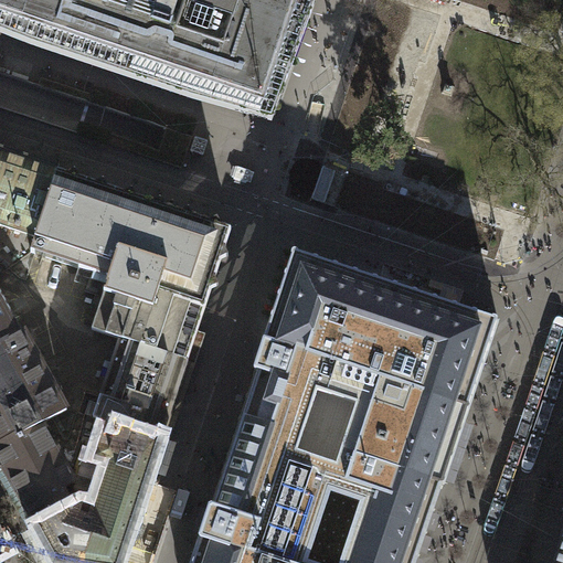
[(296,48),(312,0),(0,0),(0,32),(30,44),(191,97),(269,119),(296,48)]
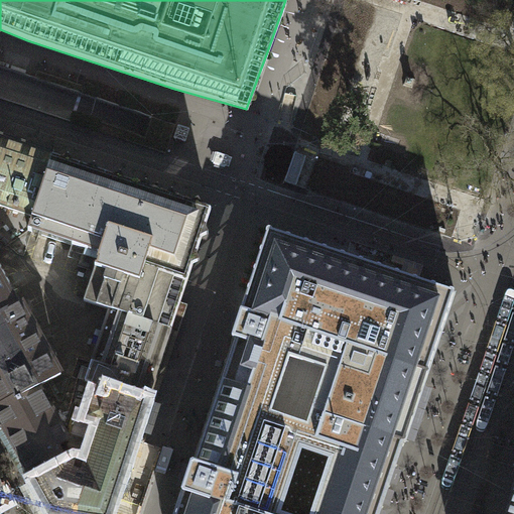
[(187,127),(176,123),(172,137),(183,140),(187,127)]
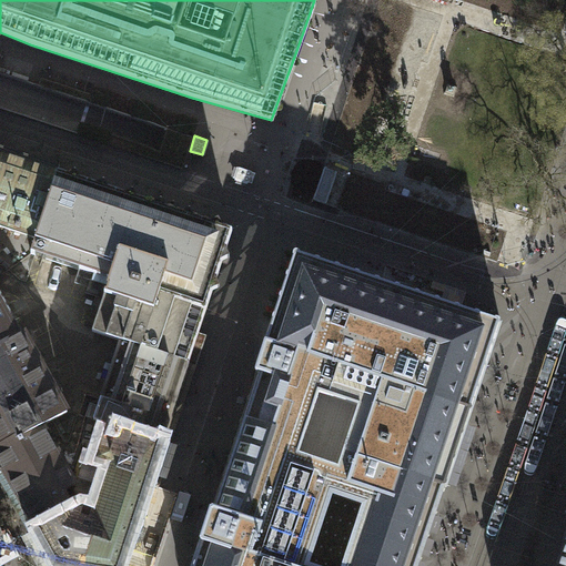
[(56,172),(0,154),(0,225),(34,236),(56,172)]
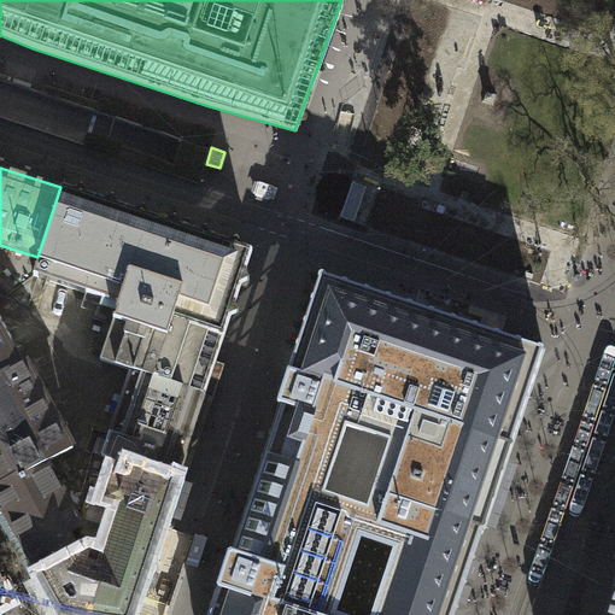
[(273,185),(257,180),(253,192),(268,198),(273,185)]
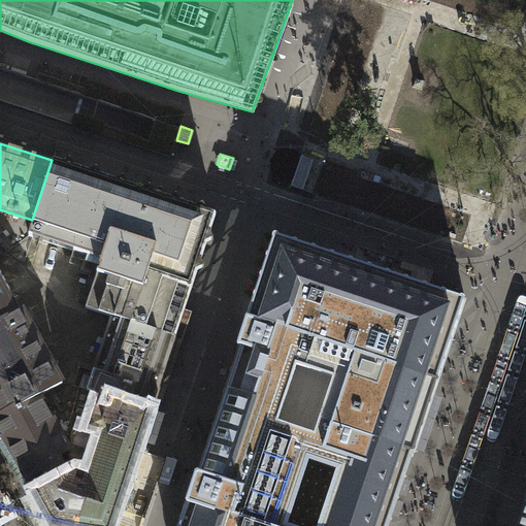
[(84,307),(109,315),(174,336),(184,308),(215,214),(52,159),(52,160),(32,220),(27,234),(84,253),(77,269),(94,275),(87,299),(84,307)]
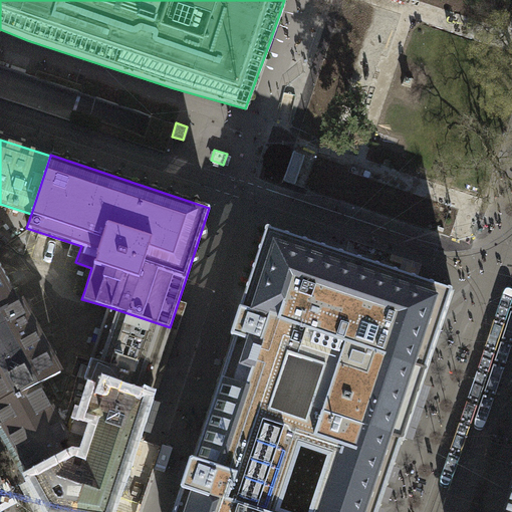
[(305,330),(425,370),(438,331),(451,290),(265,228),(251,268),(238,308),(305,330)]
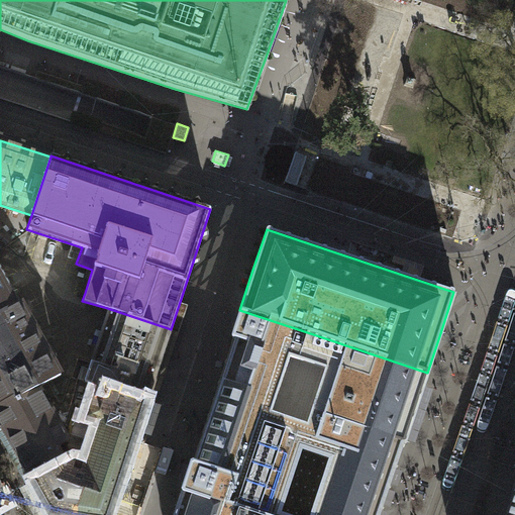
[(0,313),(20,302),(19,301),(18,301),(9,284),(4,286),(0,278),(0,313)]
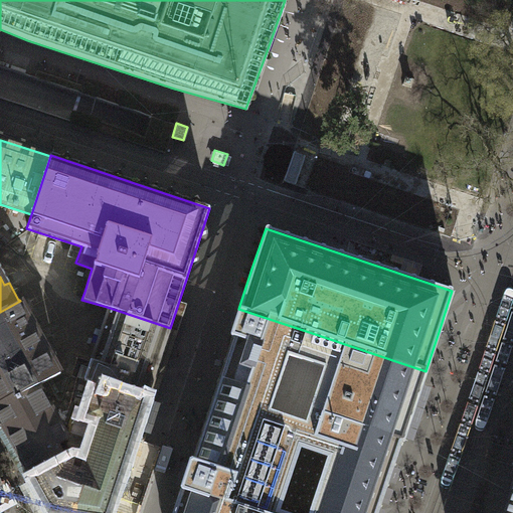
[(0,402),(58,371),(50,356),(55,353),(50,343),(44,346),(20,301),(0,312),(0,402)]
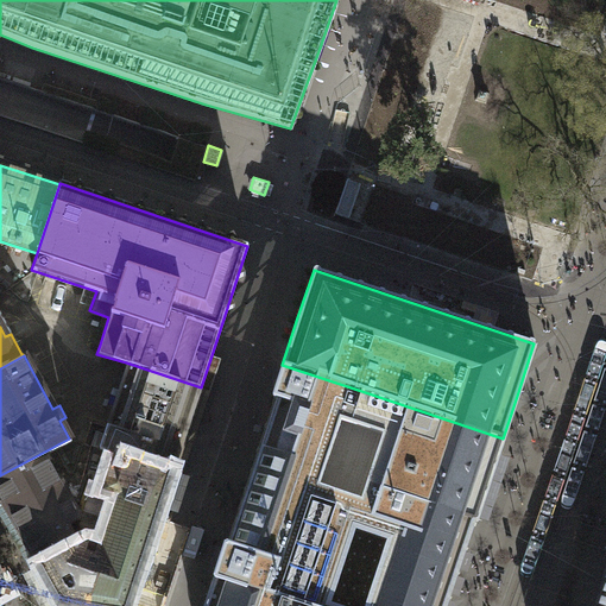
[(201,387),(126,363),(124,371),(98,448),(171,472),(172,473),(177,459),(199,396),(201,387)]
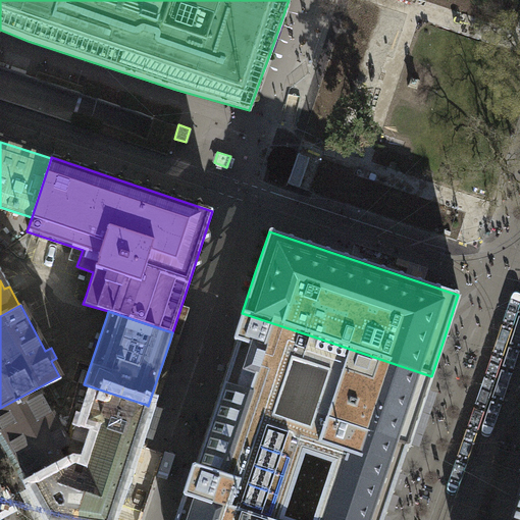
[(382,519),(408,447),(287,406),(310,335),(242,313),(230,348),(193,464),(192,464),(187,478),(173,519),(382,519)]
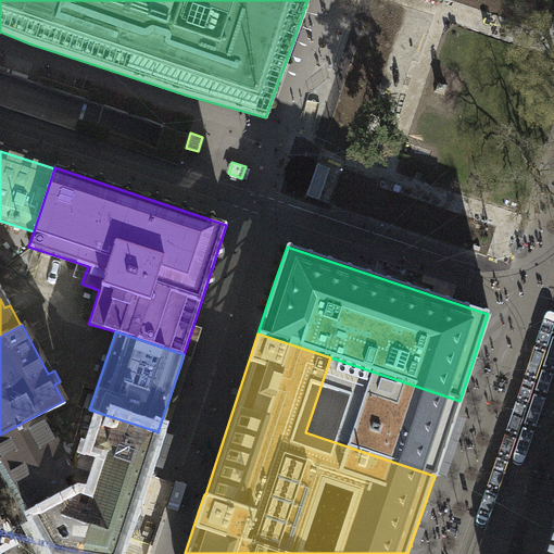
[(460,401),(330,357),(305,432),(435,476),(460,401)]
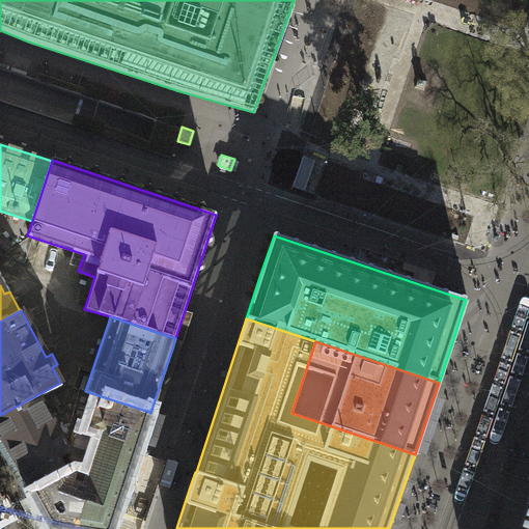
[(0,436),(32,493),(75,469),(66,453),(67,450),(64,444),(81,389),(60,383),(0,415),(0,436)]
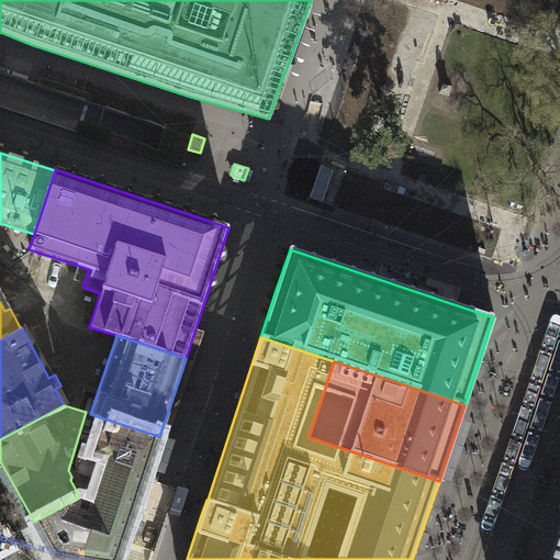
[(118,559),(141,492),(158,436),(90,414),(86,412),(68,470),(71,477),(70,480),(79,496),(34,522),(33,522),(53,559),(62,559),(118,559)]
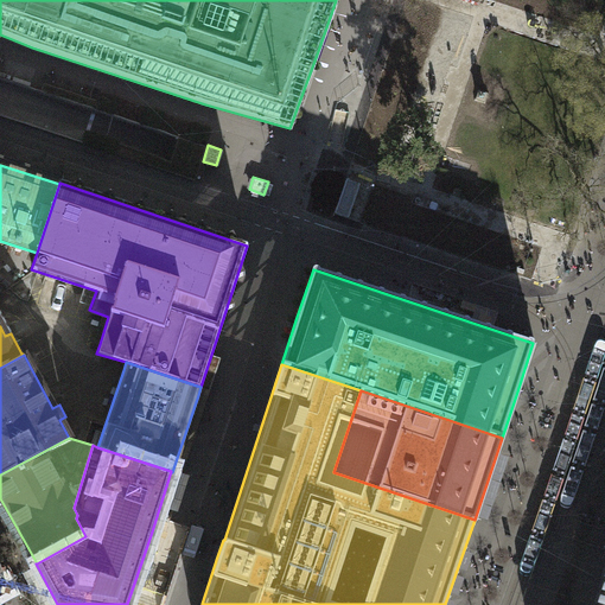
[(604,604),(604,577),(594,604),(604,604)]
